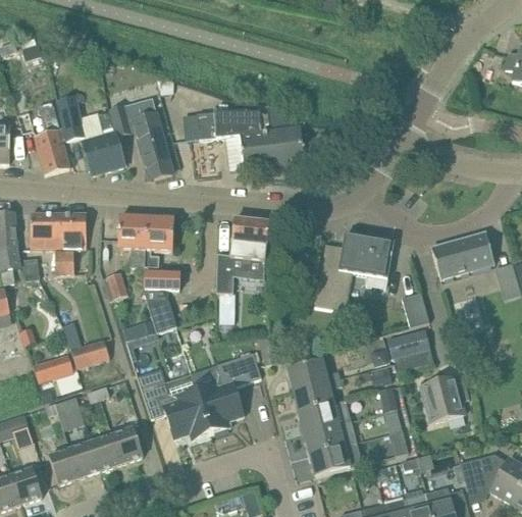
[(322,0),(322,3),(323,12),(334,11),(333,0),(322,0)]
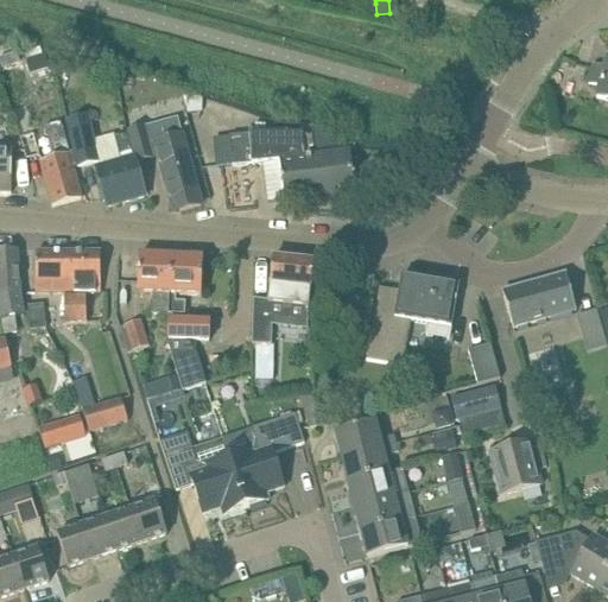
[(26,56),(30,70),(48,65),(44,51),(43,51),(26,56)]
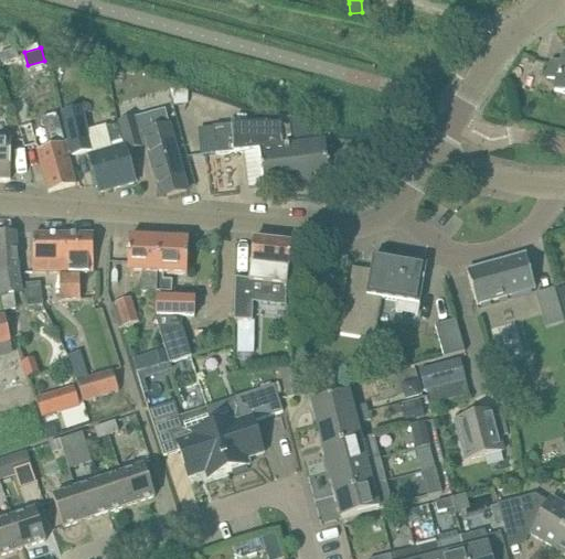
[(551,57),(546,73),(556,76),(554,86),(564,88),(564,50),(561,60),(551,57)]
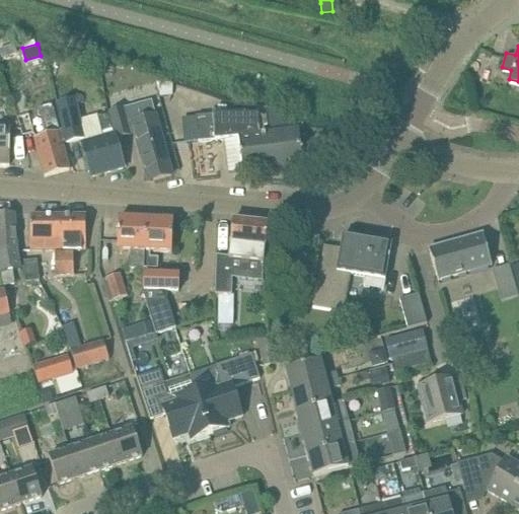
[(176,93),(197,102),(200,94),(179,85),(163,87),(164,94),(176,93)]
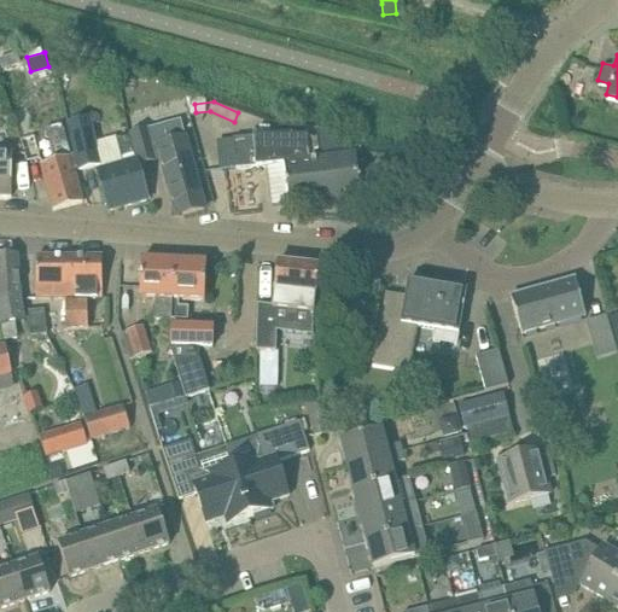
[(98,167),(109,205),(147,194),(128,132),(117,134),(116,132),(94,138),(89,116),(68,121),(79,165),(100,159),(101,165),(98,167)]
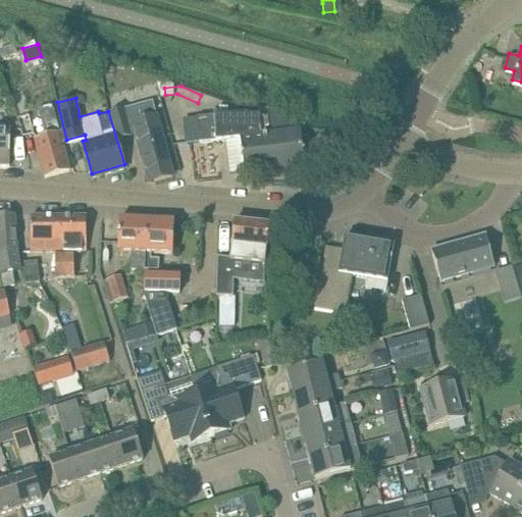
[(136,134),(149,178),(173,172),(153,100),(124,108),(123,104),(110,108),(116,127),(119,139),(136,134)]
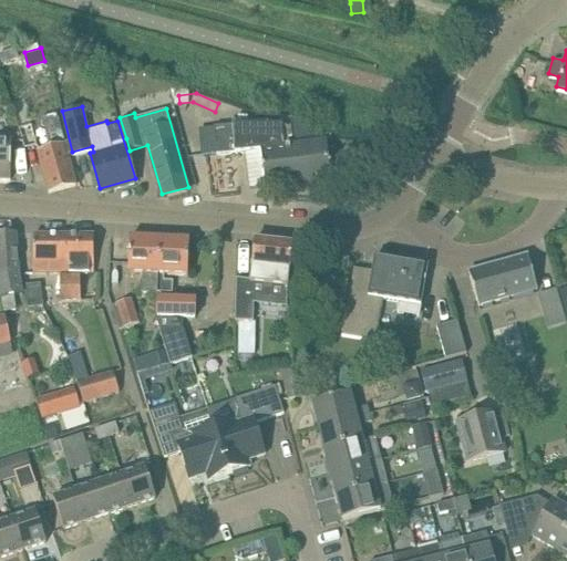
[(49,187),(49,188),(75,180),(55,110),(41,114),(49,143),(38,146),(49,187)]
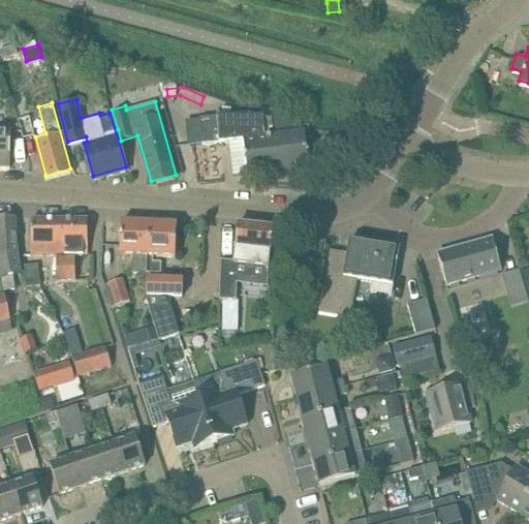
[(247,174),(309,166),(304,128),(296,129),(293,112),(271,108),(272,115),(262,116),(262,114),(217,113),(199,115),(201,141),(227,139),(229,170),(247,168),(247,174)]
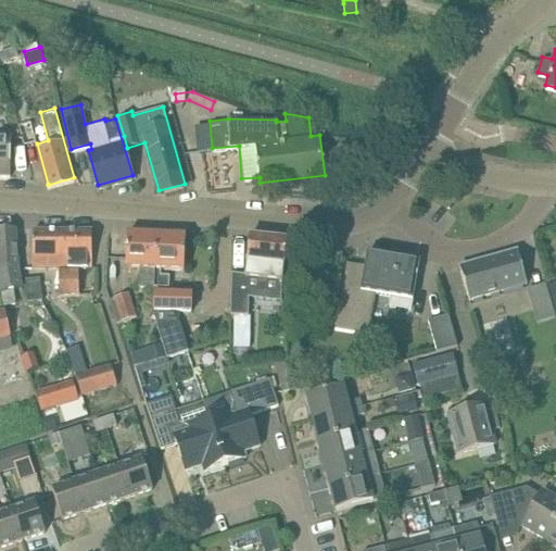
[(19,121),(24,140),(36,138),(30,119),(19,121)]
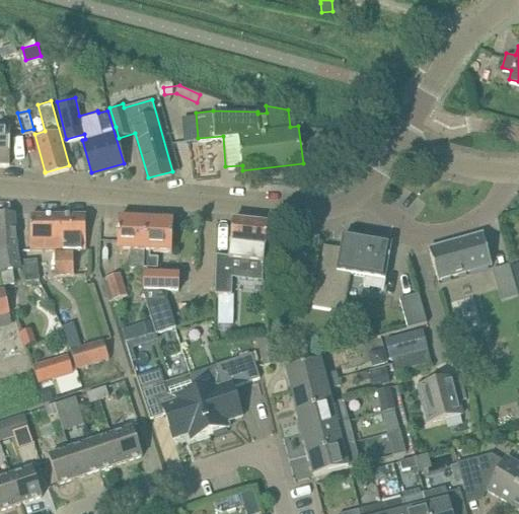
[(0,124),(0,160),(9,161),(10,125),(0,124)]
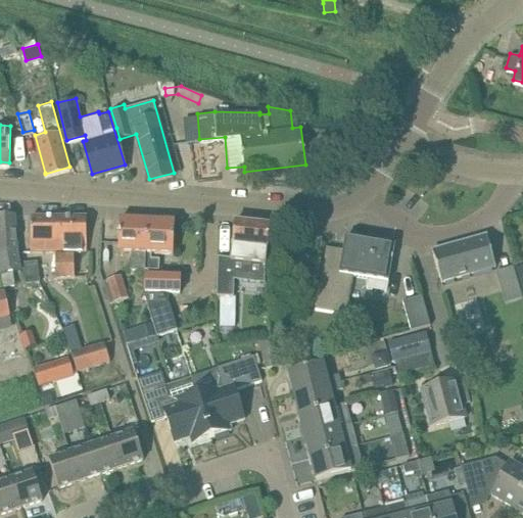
[(0,268),(3,284),(14,281),(9,252),(17,251),(17,245),(14,213),(0,212),(0,268)]
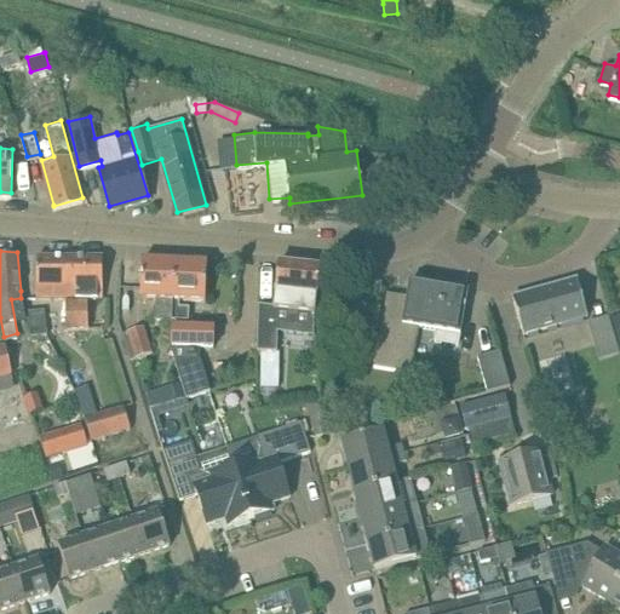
[(35,296),(65,296),(73,296),(73,252),(35,252),(35,276),(35,296)]
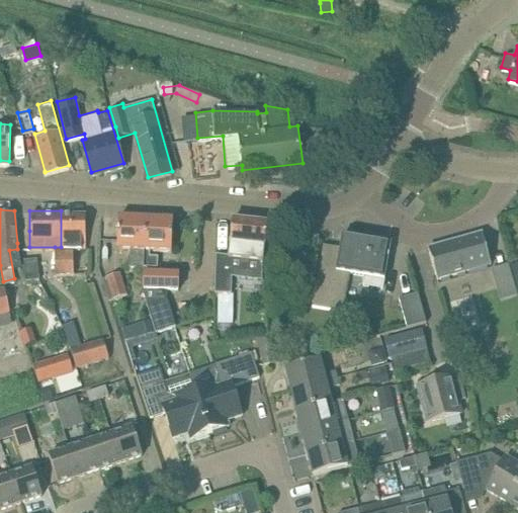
[(61,247),(55,247),(55,270),(73,271),(73,246),(86,246),(86,211),(61,210),(61,247)]
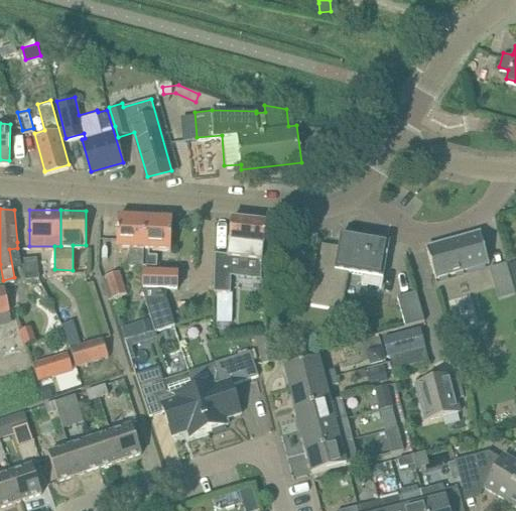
[(129,262),(143,263),(145,214),(118,213),(117,245),(138,246),(138,252),(129,252),(129,262)]
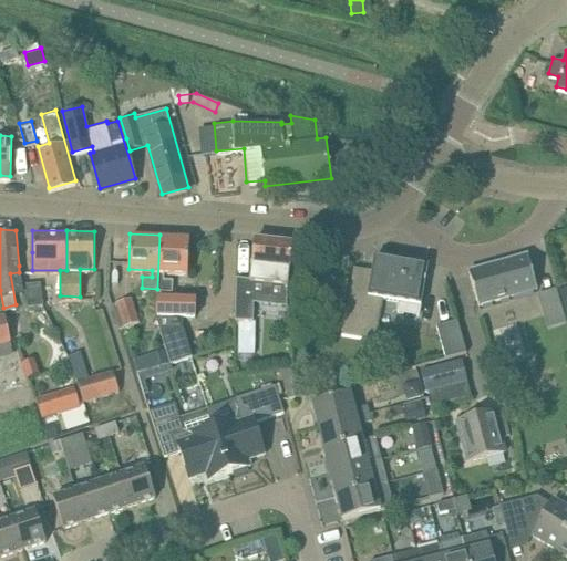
[(160,235),(157,289),(172,290),(173,278),(163,277),(163,270),(187,271),(189,236),(160,235)]
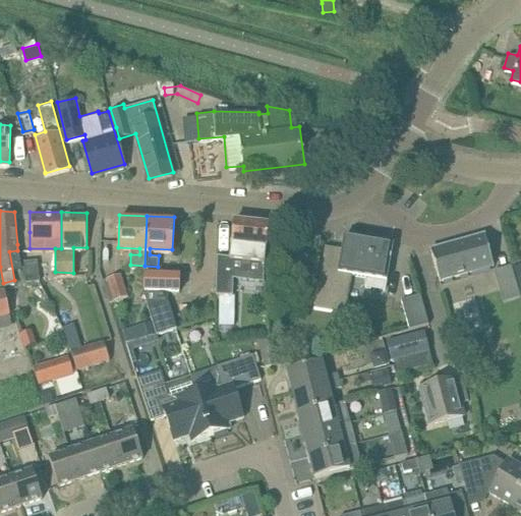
[(217,266),(216,292),(232,292),(233,276),(264,279),(265,261),(269,221),(234,217),(228,266),(217,266)]
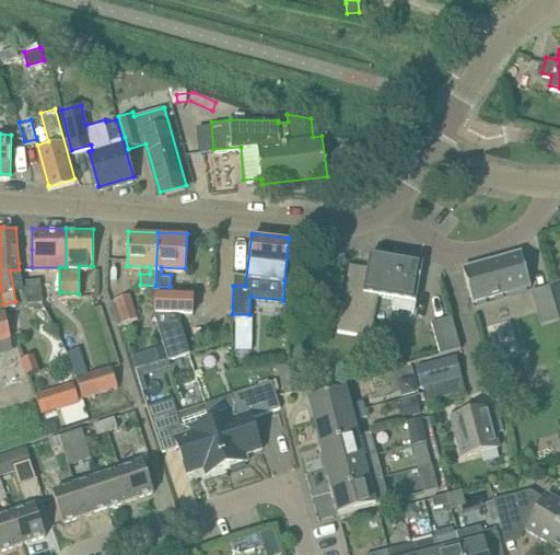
[(463,265),(473,299),(493,292),(531,284),(527,270),(521,249),(463,265)]
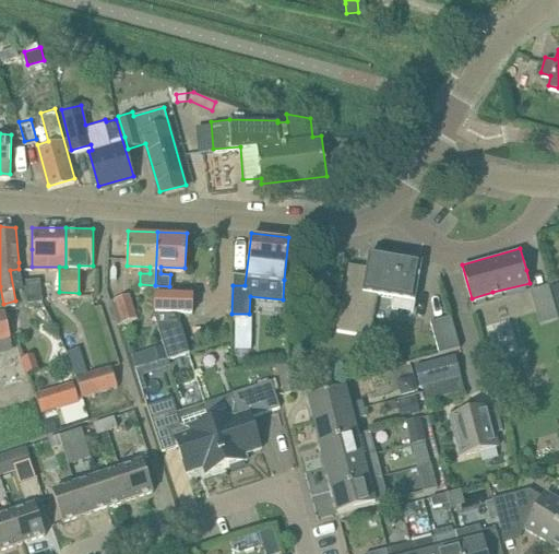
[(391,304),(413,308),(415,297),(421,258),(383,251),(383,255),(370,252),(371,250),(370,249),(367,266),(349,263),(349,261),(348,261),(337,328),(370,333),(378,291),(393,294),(391,304)]
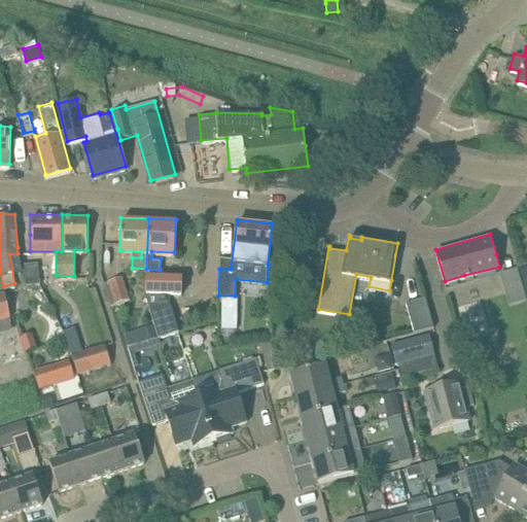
[(23,262),(25,283),(40,281),(37,259),(23,262)]
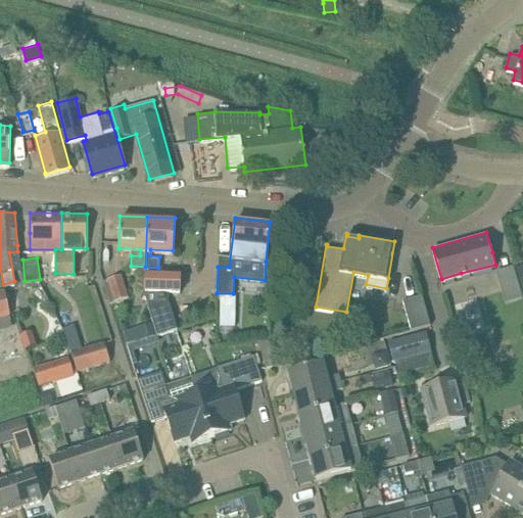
[(180,273),(146,271),(146,288),(147,289),(169,289),(180,290),(180,273)]
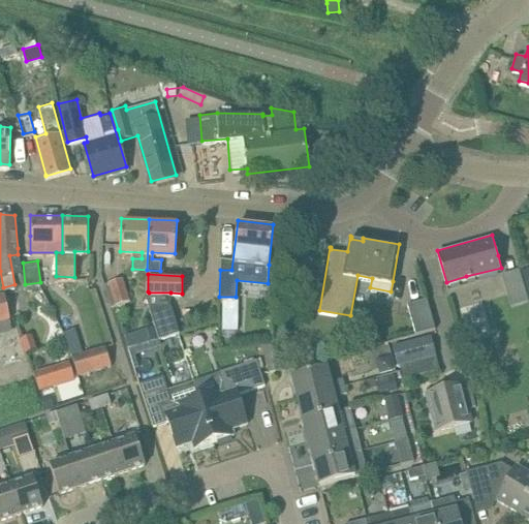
[(109,279),(116,302),(129,298),(122,275),(109,279)]
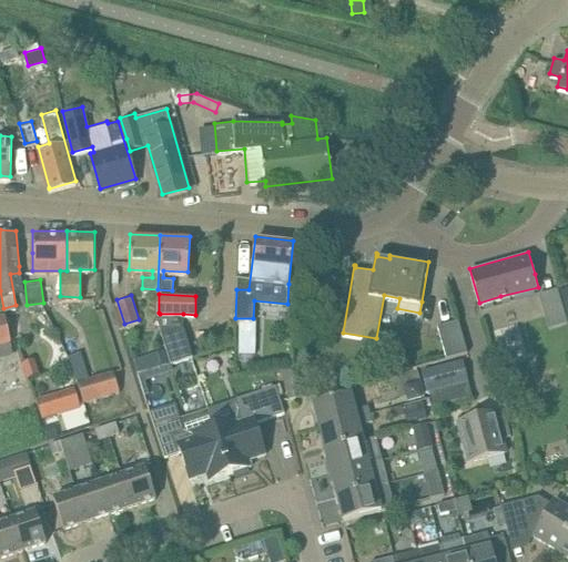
[(0,314),(0,341),(11,339),(6,314),(0,314)]
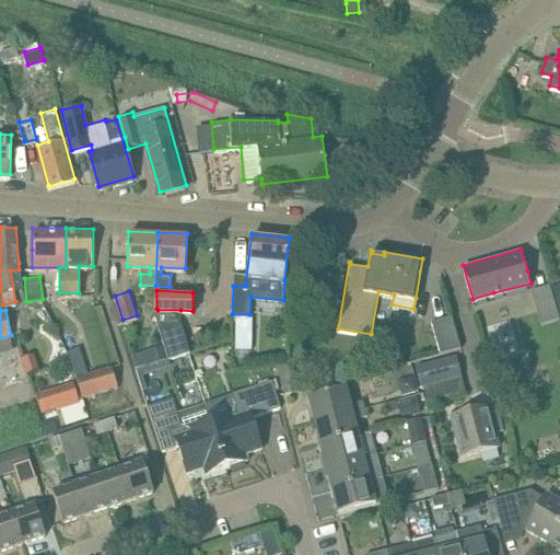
[(181,323),(181,310),(158,310),(158,321),(168,356),(188,350),(181,323)]
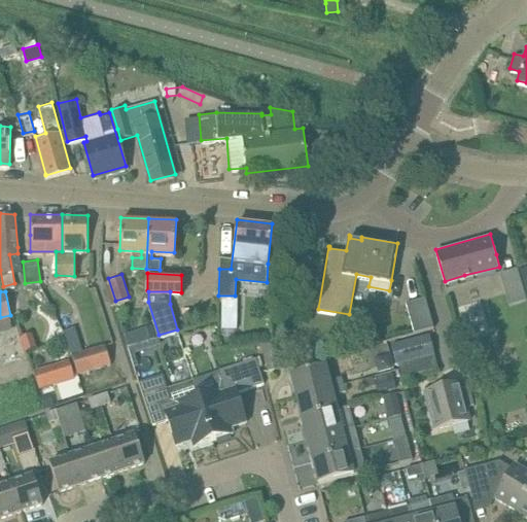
[(406,300),(414,329),(433,324),(425,294),(406,300)]
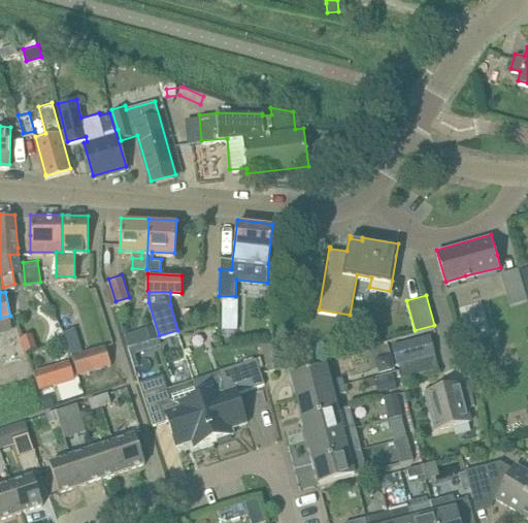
[(222,328),(237,328),(237,314),(222,314),(222,328)]
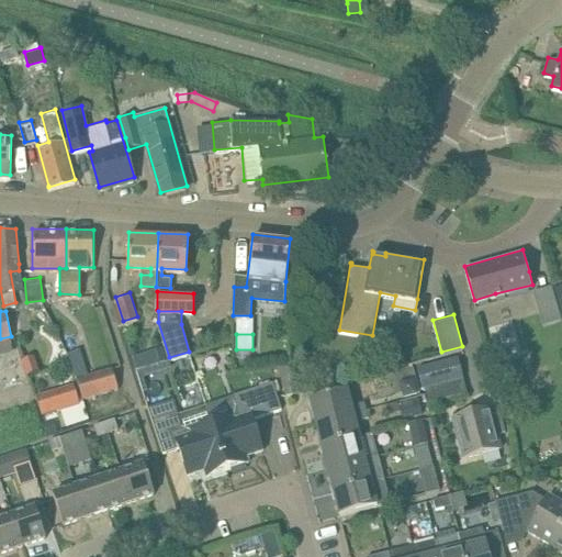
[(67,349),(82,396),(117,385),(112,365),(87,372),(79,345),(67,349)]
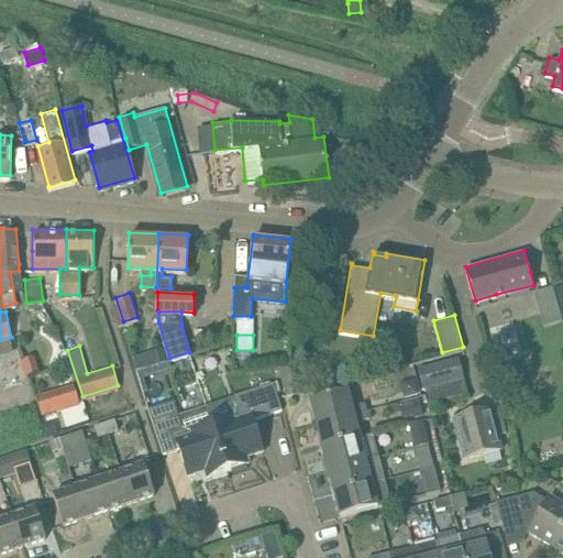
[(418,364),(423,386),(428,402),(467,391),(459,354),(418,364)]
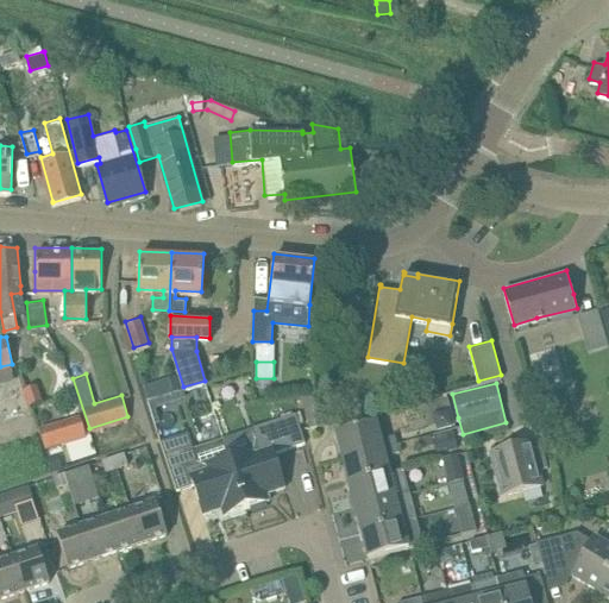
[(450,408),(435,412),(439,426),(453,422),(450,408)]
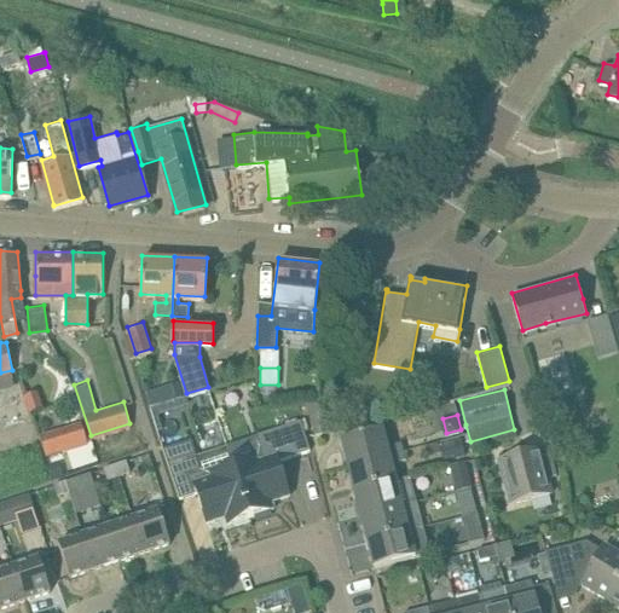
[(256,455),(233,462),(250,513),(273,505),(271,498),(289,492),(278,458),(310,447),(302,424),(300,417),(256,432),(264,455),(258,457),(256,455)]
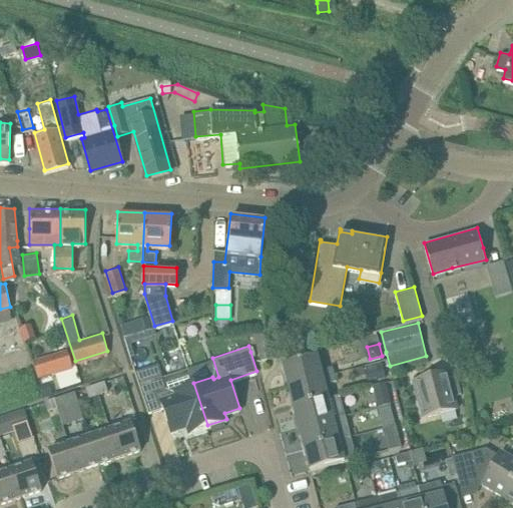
[(32,358),(37,376),(72,365),(67,348),(32,358)]
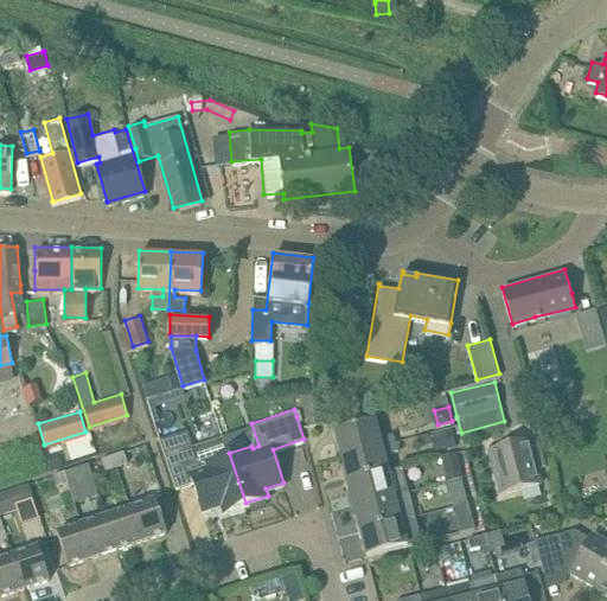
[(334,427),(340,453),(396,440),(394,430),(379,434),(375,417),(334,427)]
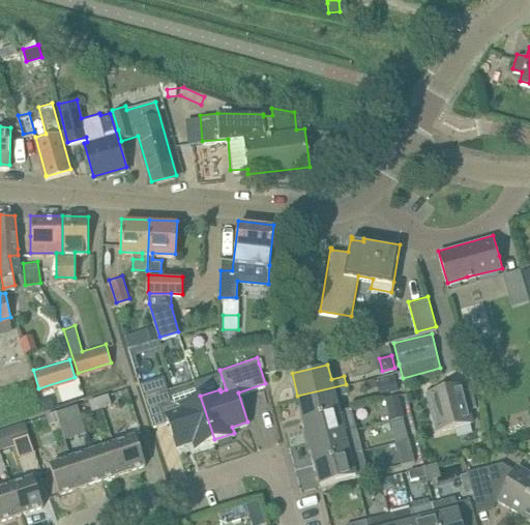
[(374,377),(378,394),(398,388),(395,381),(403,379),(401,371),(393,373),(393,372),(374,377)]
